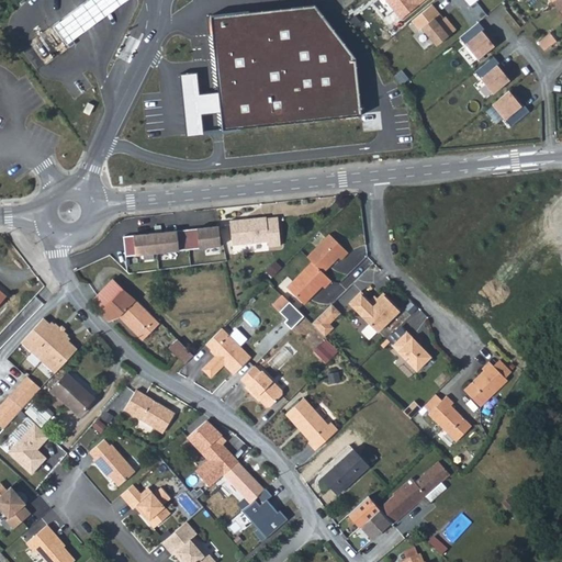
[(90,0),(56,26),(70,44),(128,0),(90,0)]
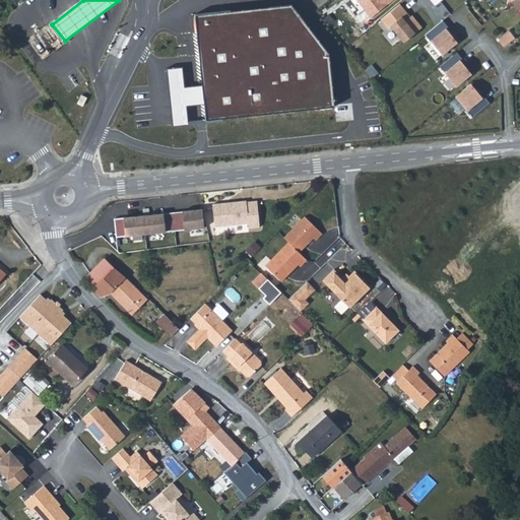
[(359,0),(372,16),(392,0),(359,0)]
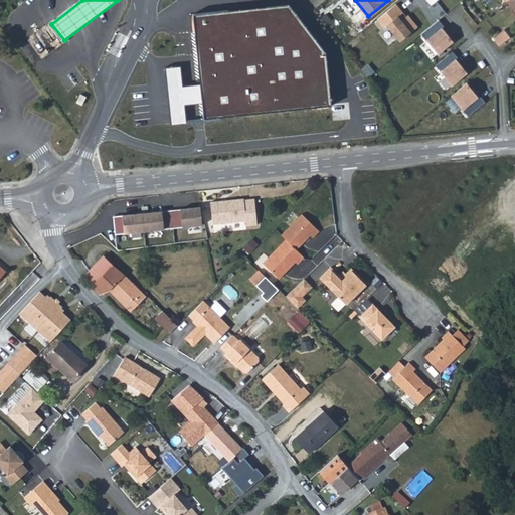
[(397,3),(378,18),(385,27),(387,25),(400,41),(419,26),(409,14),(405,17),(402,13),(404,12),(397,3)]
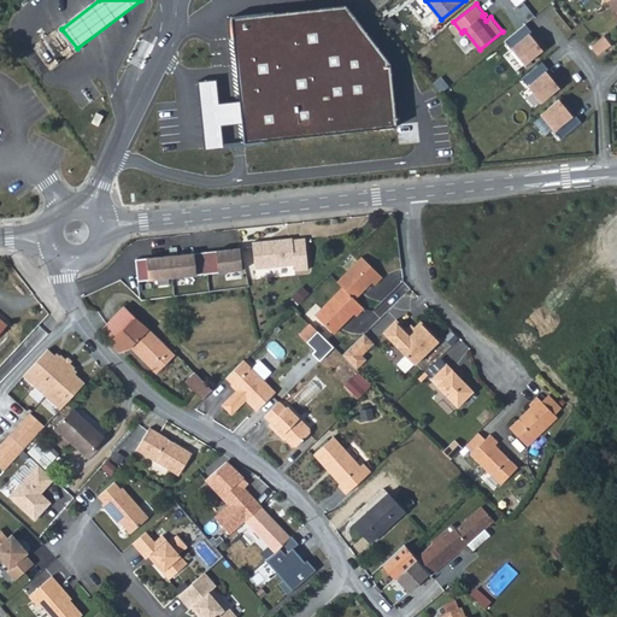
[(350,6),(239,21),(247,101),(250,123),(252,144),(404,128),(397,68),(350,6)]
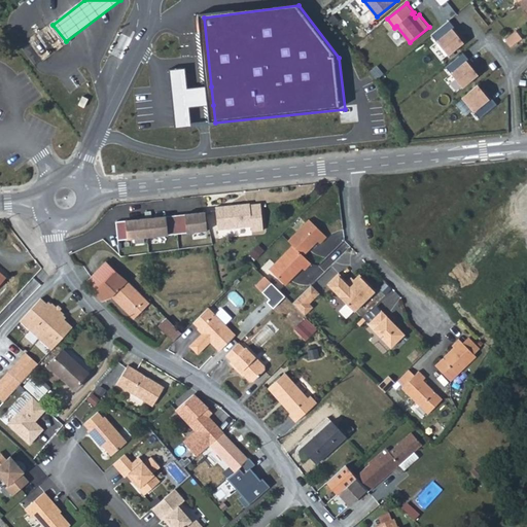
[(447,23),(432,35),(449,59),(465,45),(447,23)]
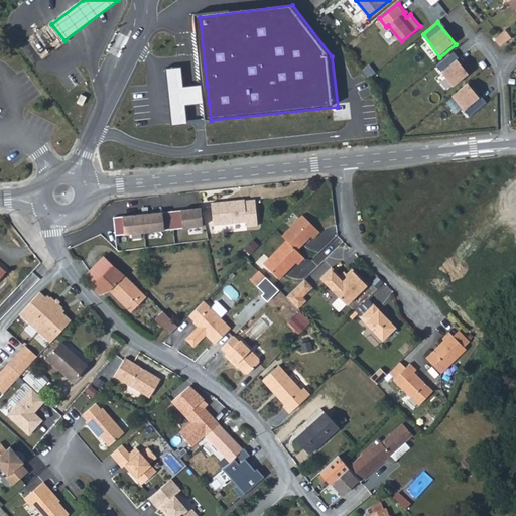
[(497,38),(503,45),(513,38),(507,30),(497,38)]
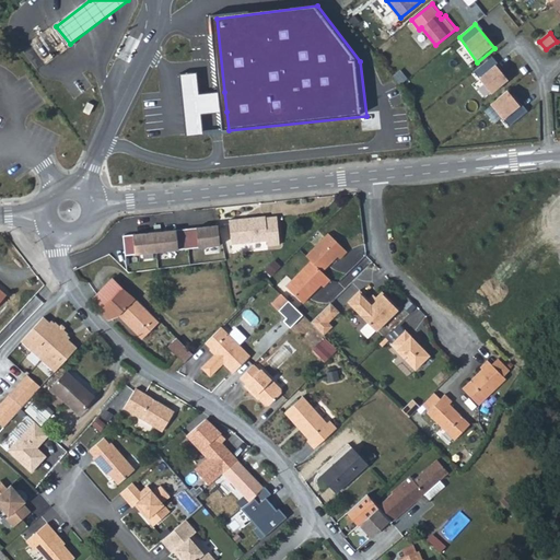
[(490,58),(474,71),(491,96),(509,82),(490,58)]
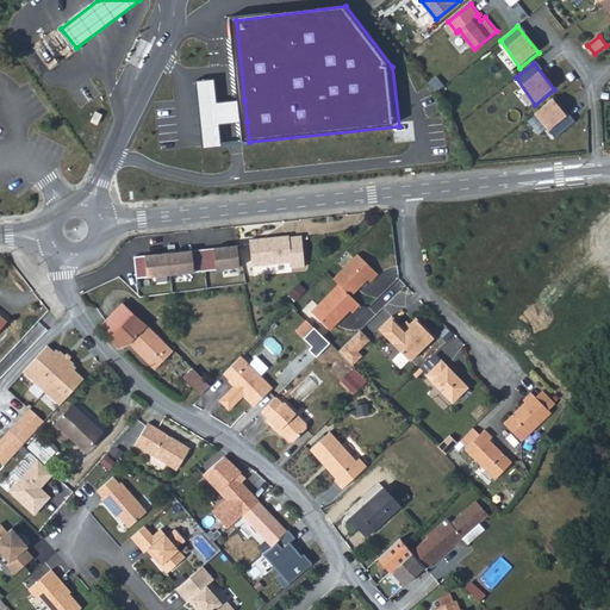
[(247,122),(244,100),(218,104),(216,81),(198,82),(205,148),(223,147),(221,125),(247,122)]
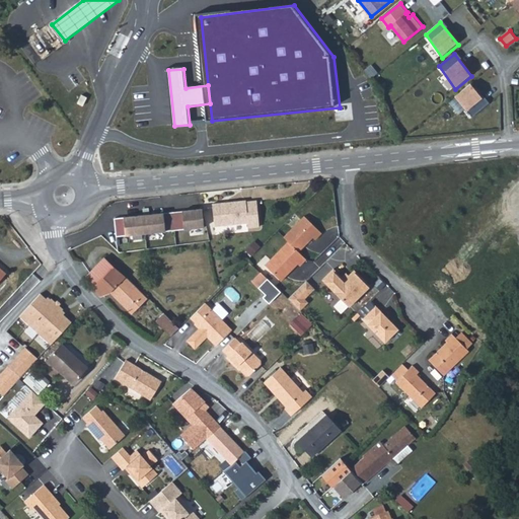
[(470,84),(455,96),(471,120),(488,106),(470,84)]
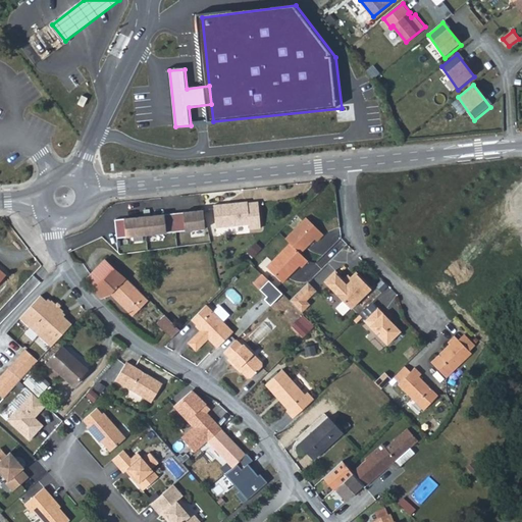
[(244,198),(210,202),(213,224),(246,220),(247,225),(258,223),(255,198),(244,199),(244,198)]
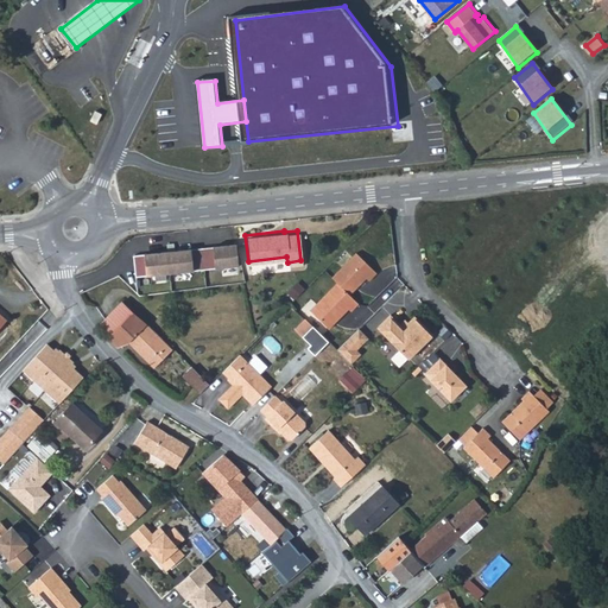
[(236,263),(233,241),(131,252),(133,273),(236,263)]
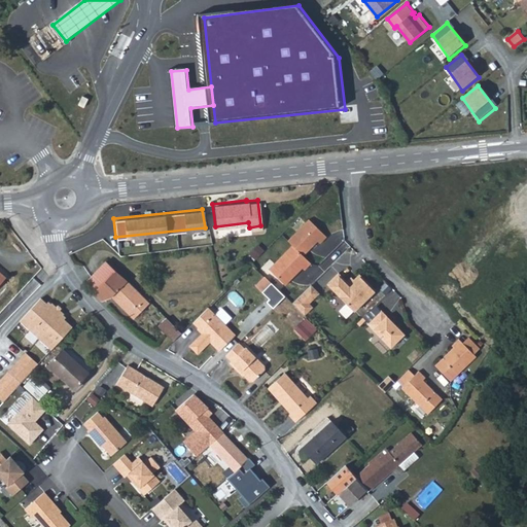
[(299,267),(301,269),(307,262),(300,254),(314,240),(316,243),(322,237),(305,219),(284,239),(289,244),(266,268),(281,283),(299,267)]
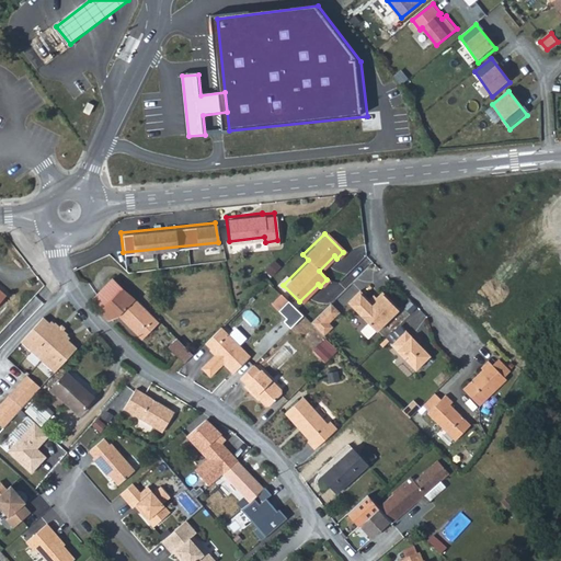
[(272,273),(281,263),(275,258),(265,267),(272,273)]
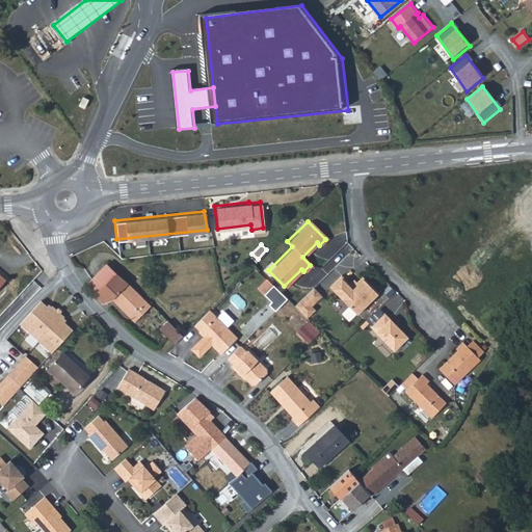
[(98,292),(114,273),(106,265),(88,284),(98,292)]
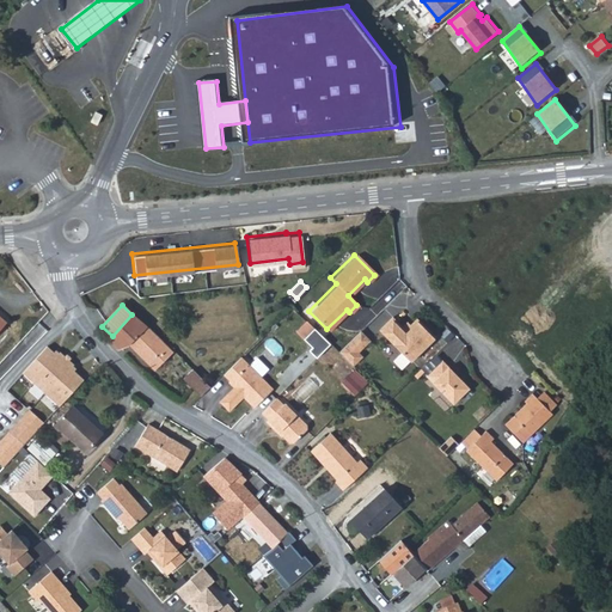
[(172,348),(132,314),(112,336),(108,341),(117,348),(124,341),(154,368),(172,348)]
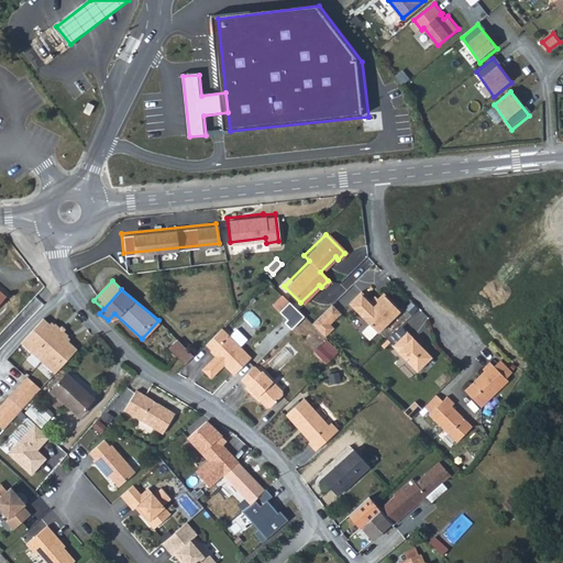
[(0,311),(11,300),(0,290),(0,311)]
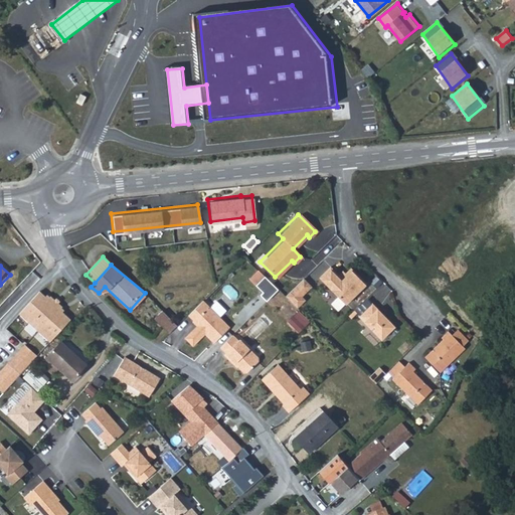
[(319,277),(344,304),(365,283),(351,268),(341,278),(330,267),(319,277)]
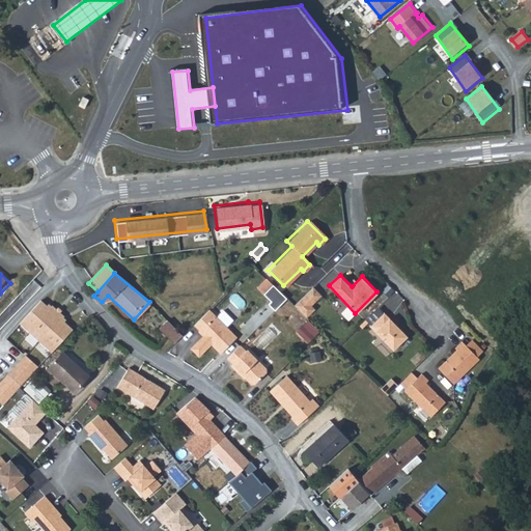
[(284,298),(263,278),(255,287),(269,301),(266,303),(273,310),(284,298)]
